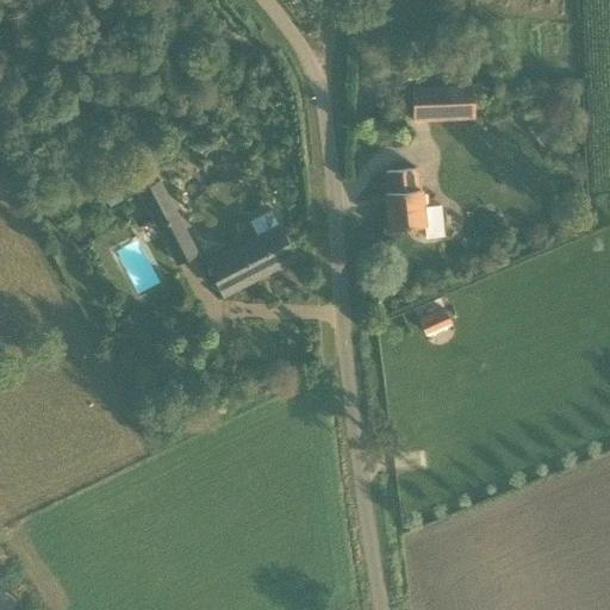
[(473,118),(472,85),(411,87),(414,122),(473,118)]
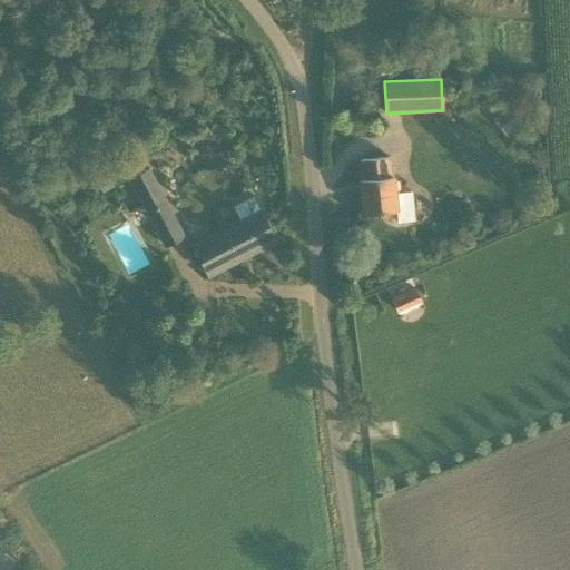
[(517,102),(503,111),(517,129),(529,120),(517,102)]
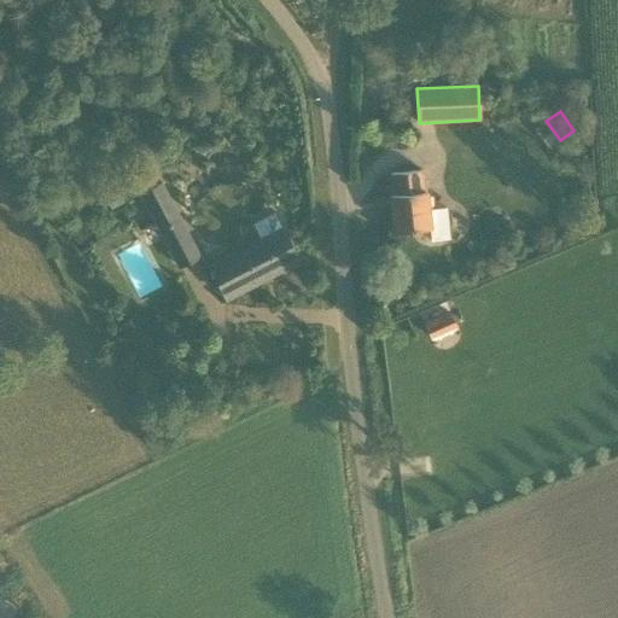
[(445,208),(429,209),(426,192),(424,192),(421,170),(390,174),(392,196),(390,196),(394,233),(429,229),(430,242),(449,239),(445,208)]
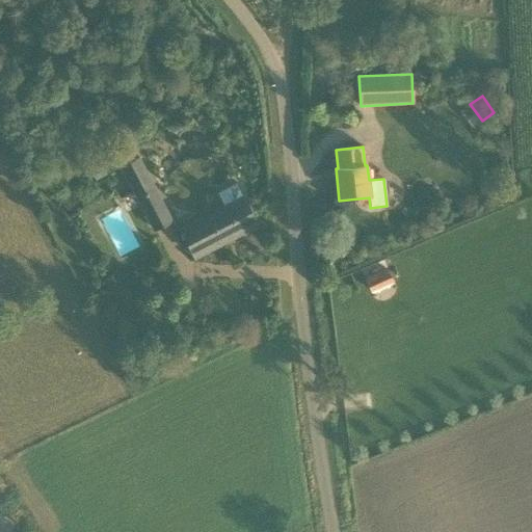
[(123,201),(133,195),(152,232),(170,221),(136,156),(117,165),(130,189),(120,195),(123,201)]
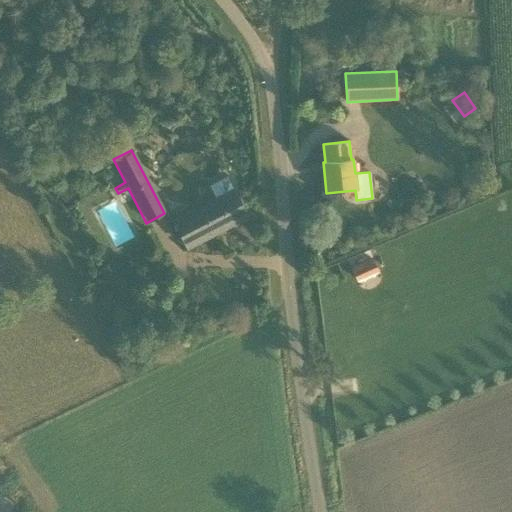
[(187,247),(247,215),(226,176),(208,186),(216,199),(173,221),(187,247)]
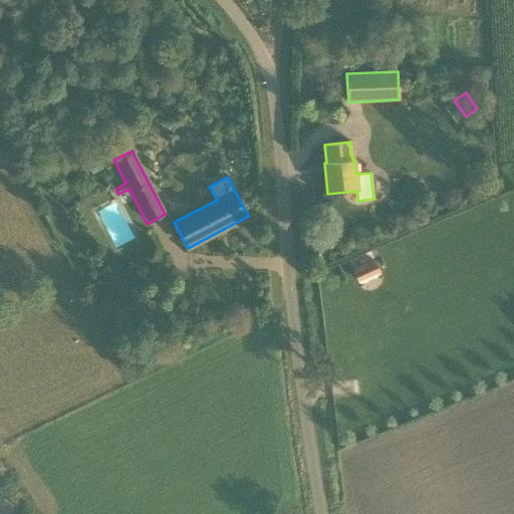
[(378,258),(354,266),(359,282),(383,274),(378,258)]
